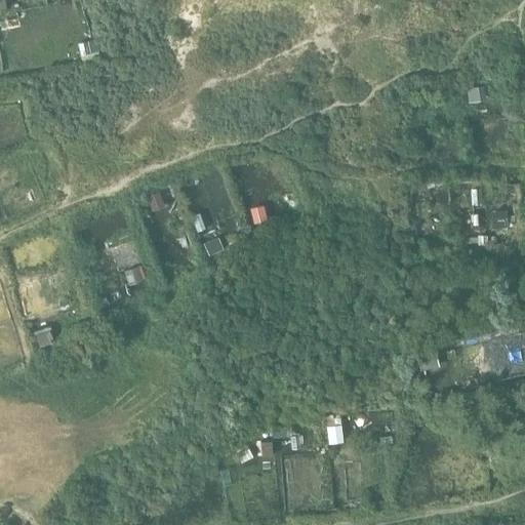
[(94,41),(77,45),(82,65),(99,61),(94,41)]
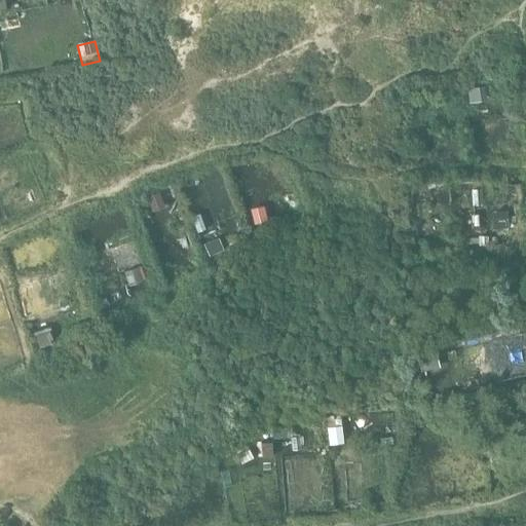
[(157,193),(145,198),(150,213),(162,208),(157,193)]
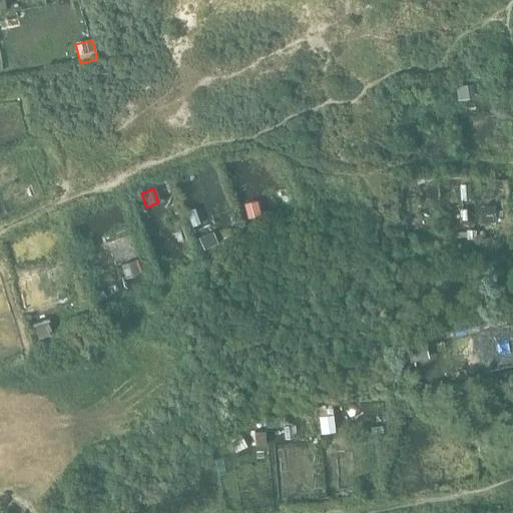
[(255,205),(243,208),(246,219),(259,216),(255,205)]
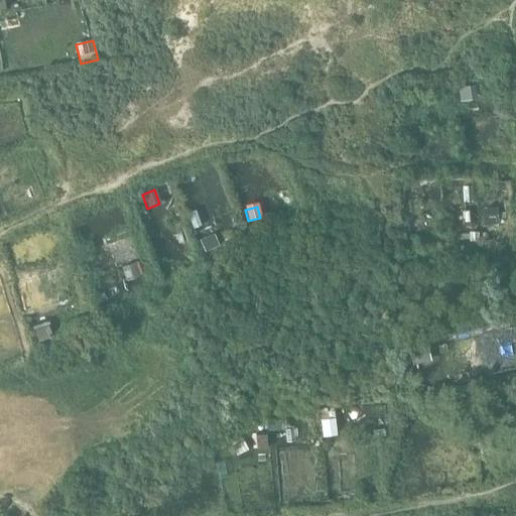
[(498,209),(482,209),(483,226),(487,225),(488,231),(498,230),(498,225),(500,225),(500,210),(498,210),(498,209)]
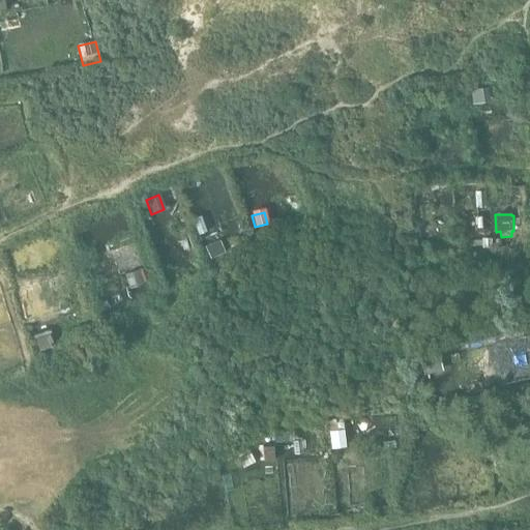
[(218,242),(205,248),(209,260),(224,253),(218,242)]
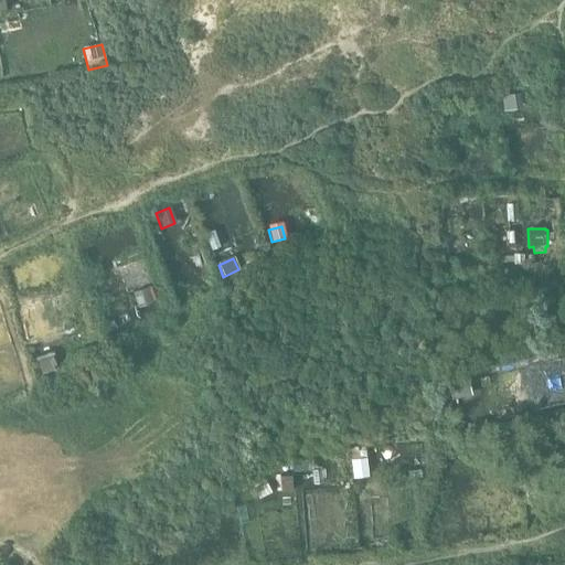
[(146,289),(132,294),(137,308),(151,304),(146,289)]
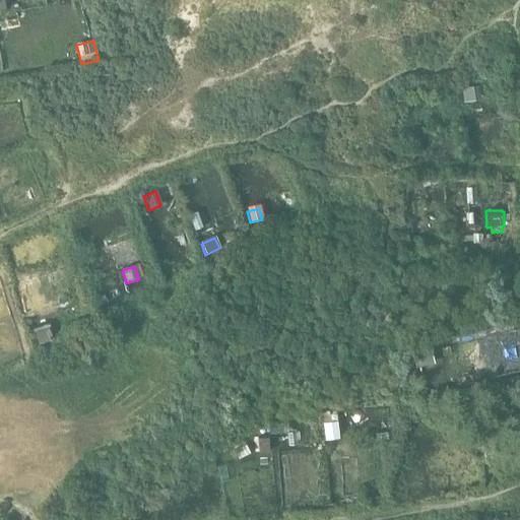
[(44,326),(31,331),(37,344),(49,340),(47,337),(44,326)]
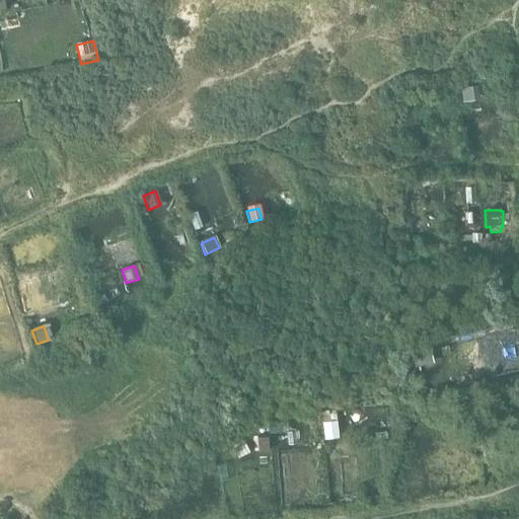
[(429,349),(412,353),(415,366),(432,362),(429,349)]
